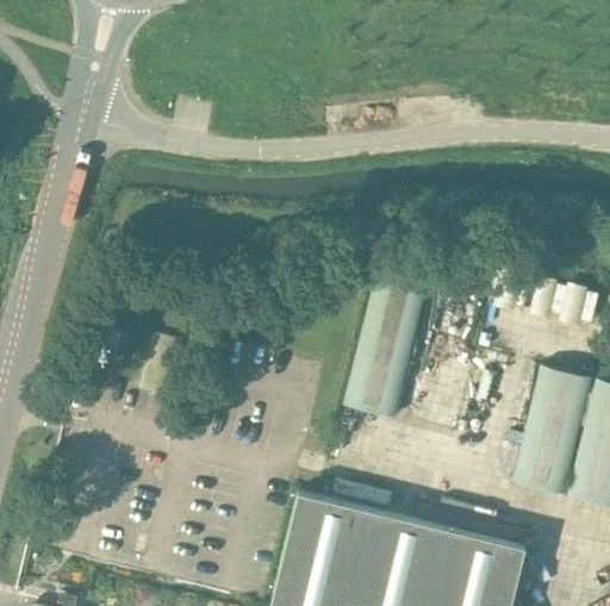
[(394,417),(428,277),(378,266),(343,404),(394,417)]
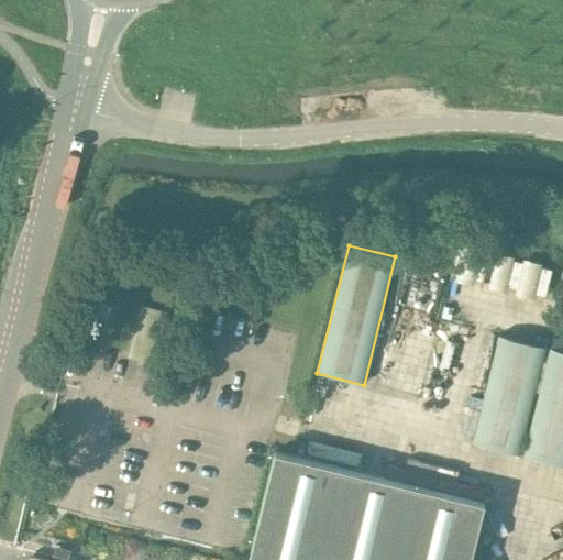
[(534,296),(545,297),(552,271),(541,268),(542,264),(523,260),(522,264),(512,262),(514,256),(495,252),(495,256),(489,255),(483,282),(488,284),(487,287),(505,293),(506,287),(516,289),(515,295),(533,300),(534,296)]
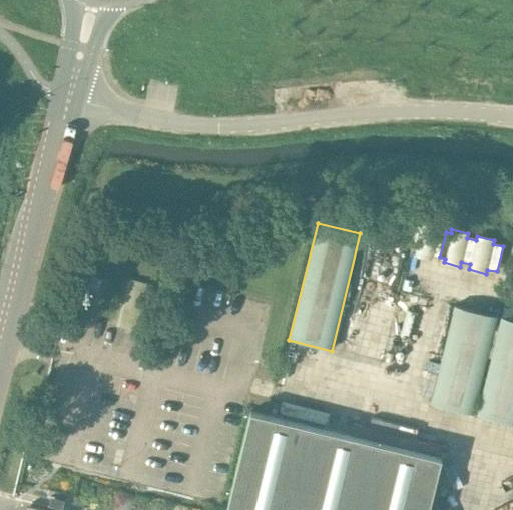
[(497,318),(454,308),(430,405),(473,416),(497,318)]
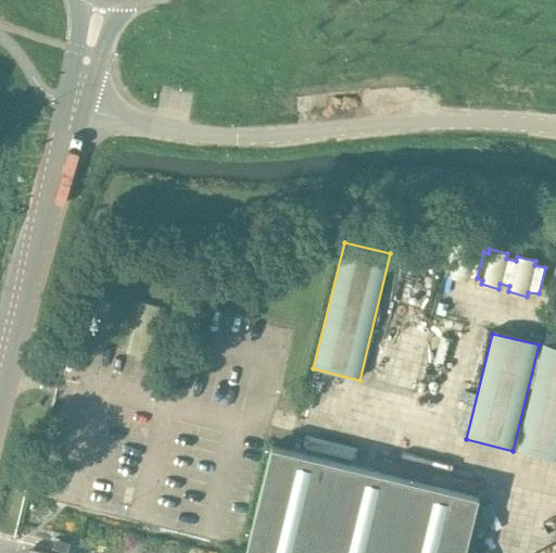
[(555,460),(555,347),(541,343),(514,450),(555,460)]
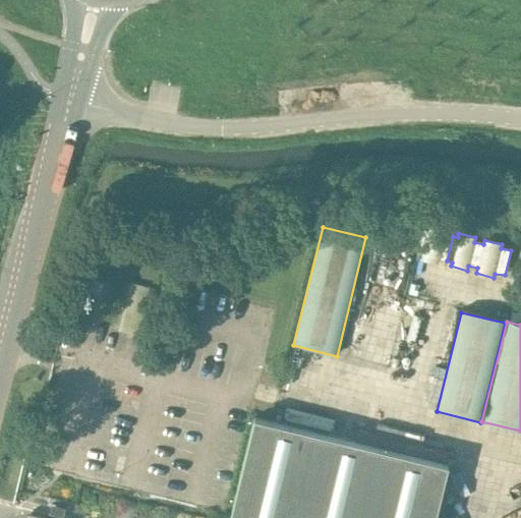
[(253,419),(230,517),(435,517),(448,466),(253,419)]
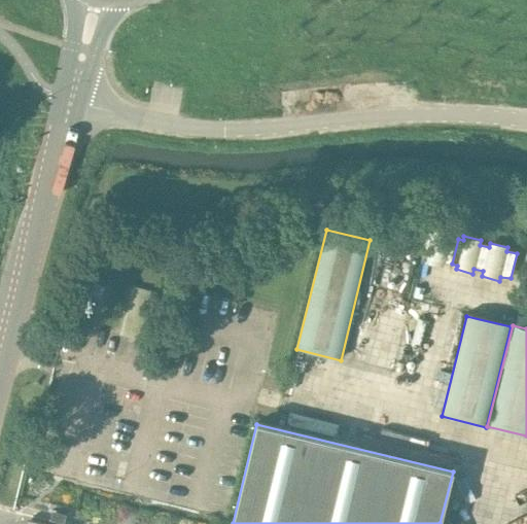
[(53,513),(49,522),(55,523),(64,523),(66,516),(53,513)]
